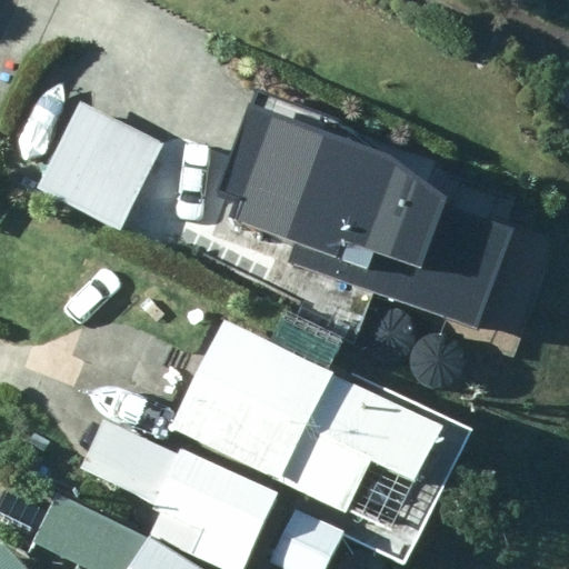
[(33,189),(119,231),(161,145),(75,103),(33,189)]
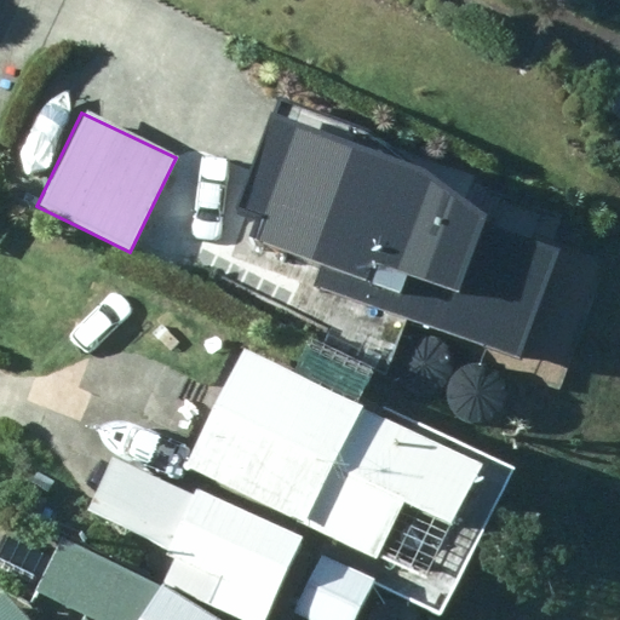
[(228,260),(509,391),(566,273),(285,141),(228,260)]
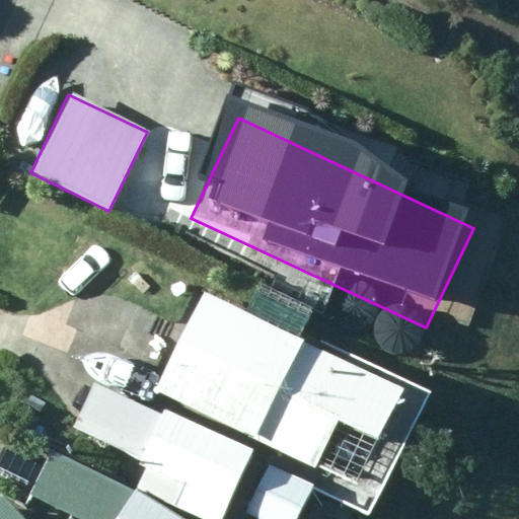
[(355,489),(403,390),(298,341),(309,318),(255,293),(245,315),(202,293),(154,393),(355,489)]
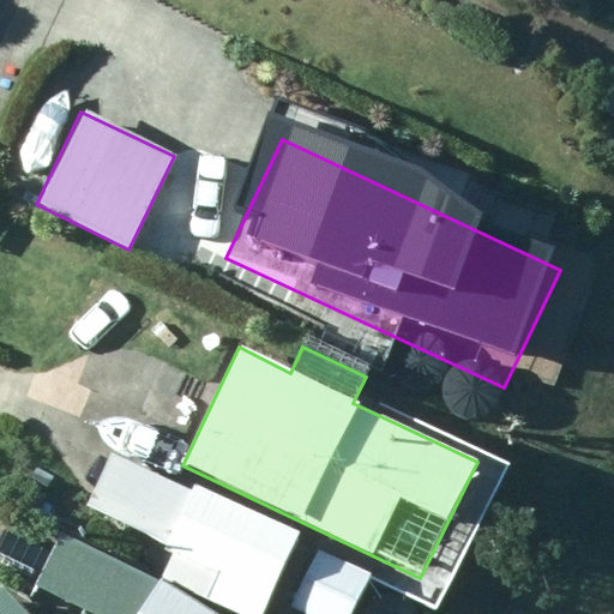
[(215,573),(270,600),(299,540),(112,452),(85,507),(174,549),(162,575),(204,595),(215,573)]
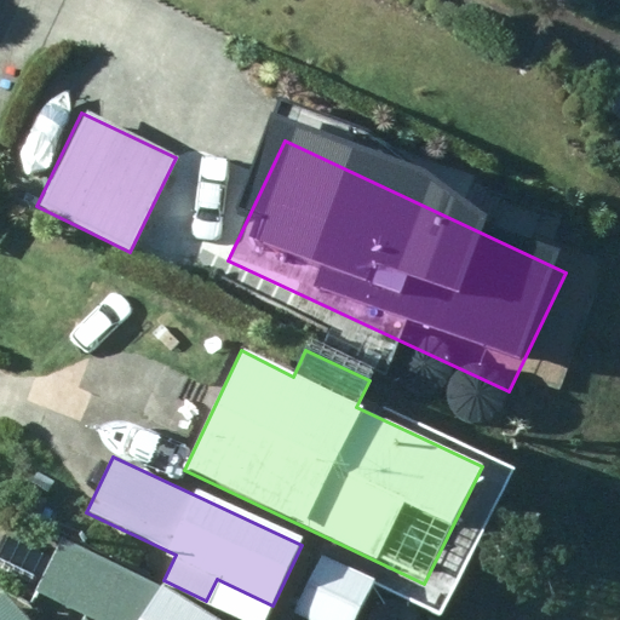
[(291,613),(304,619),(356,619),(375,583),(321,555),(291,613)]
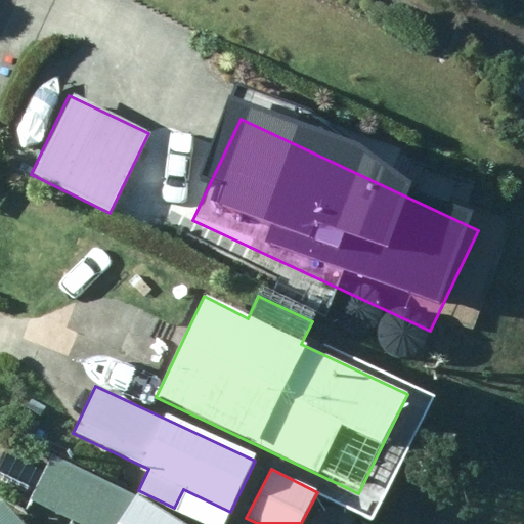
[(121,523),(178,523),(138,497),(121,523)]
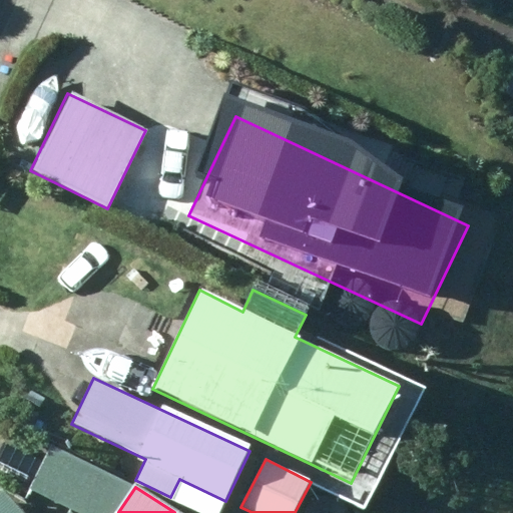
[(19,512),(1,493),(0,494),(0,512),(19,512)]
